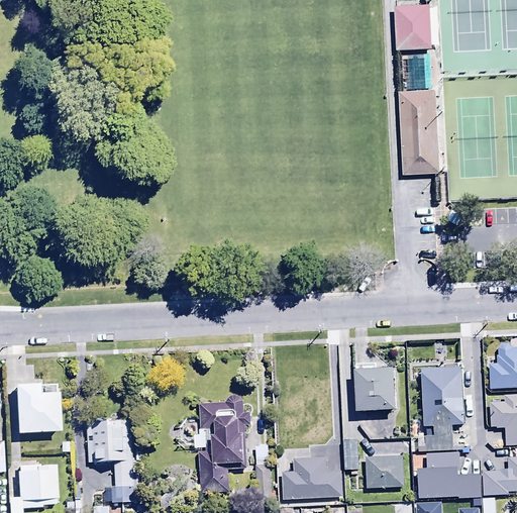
[(433,3),(396,4),(397,46),(435,45),(433,3)]
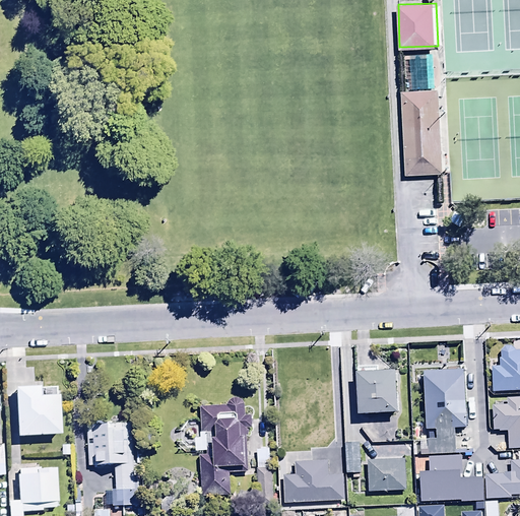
[(438,86),(400,88),(403,170),(442,168),(438,86)]
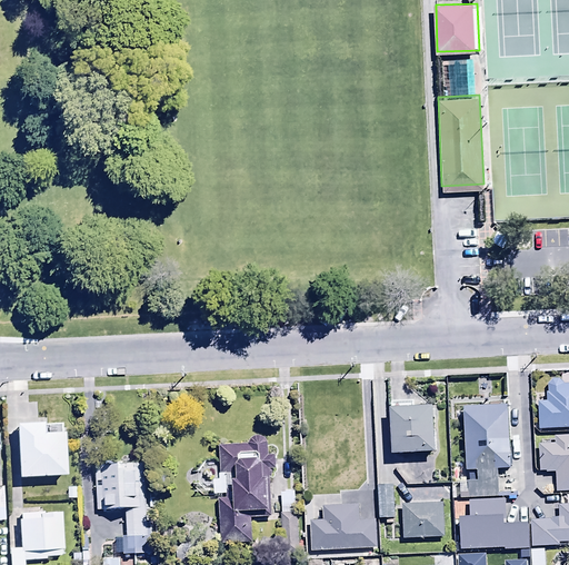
[(537,399),(539,427),(568,426),(568,384),(563,384),(559,379),(552,378),(548,383),(547,398),(537,399)]
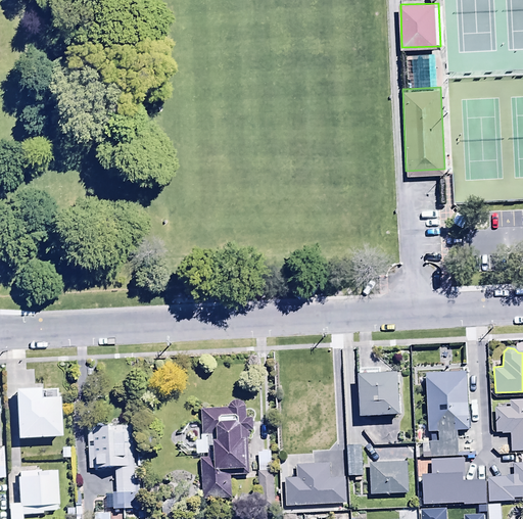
[(358,376),(359,419),(398,418),(396,375),(380,376),(379,369),(359,370),(360,376),(358,376)]
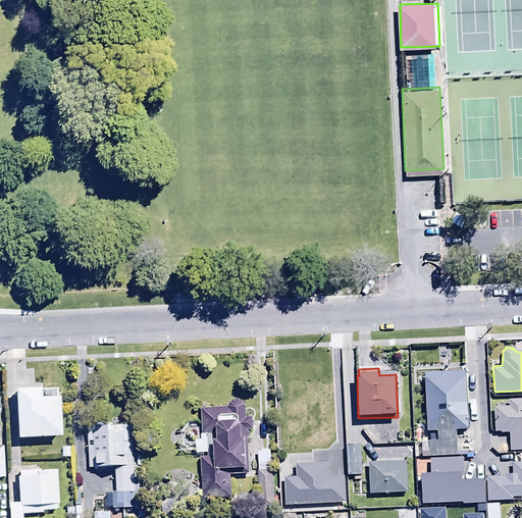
[(466,428),(465,372),(424,372),(425,431),(430,431),(430,441),(414,441),(414,455),(457,455),(457,428),(466,428)]
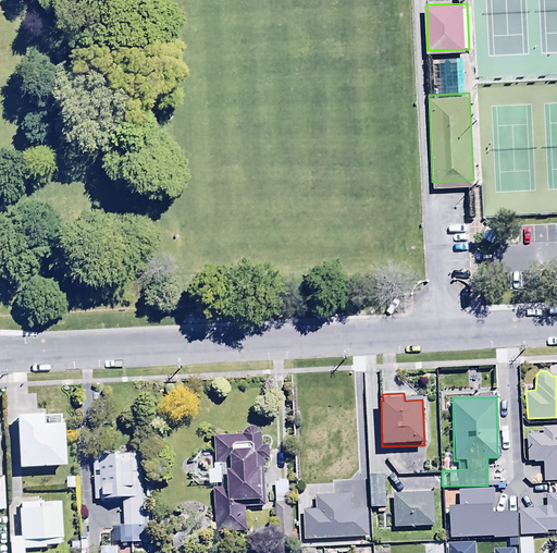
[(543,461),(544,481),(556,480),(556,425),(530,427),(530,433),(527,433),(528,461),(543,461)]
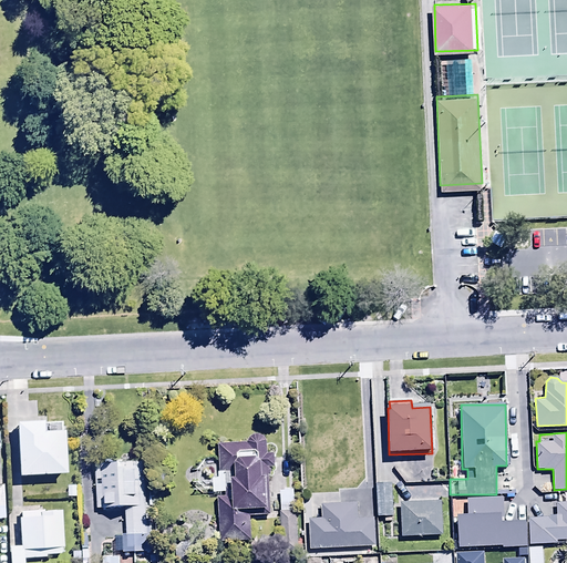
[(247,442),(219,442),(219,478),(213,478),(214,492),(226,491),(226,498),(219,498),(222,541),(251,539),(250,518),(270,517),(269,472),(271,472),(271,467),(275,467),(275,453),(267,452),(267,440),(264,437),(259,434),(253,436),(247,442)]
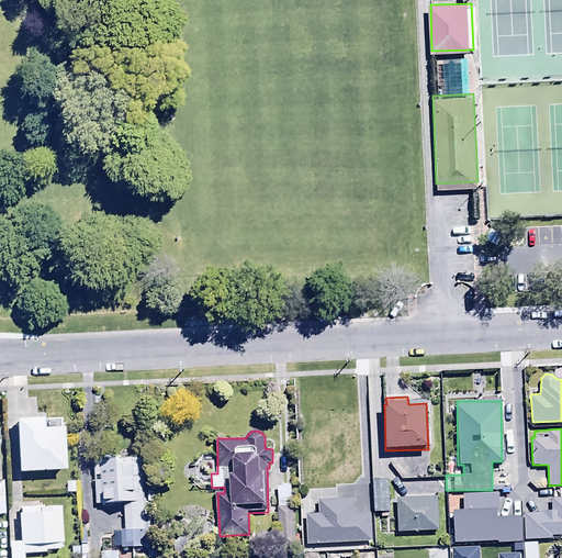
[(124,503),(126,542),(147,542),(145,456),(94,458),(97,503),(124,503)]
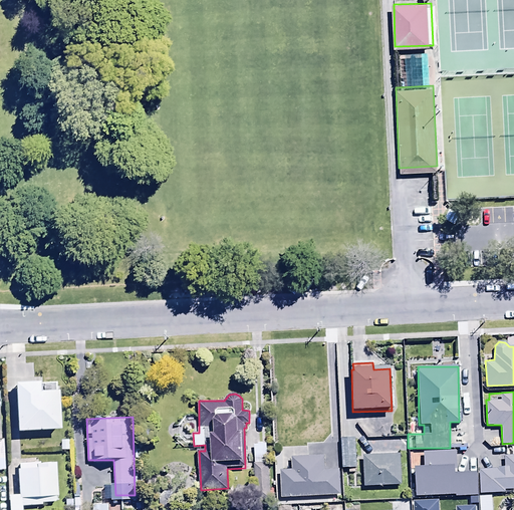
[(340,437),(342,467),(356,467),(354,436),(340,437)]
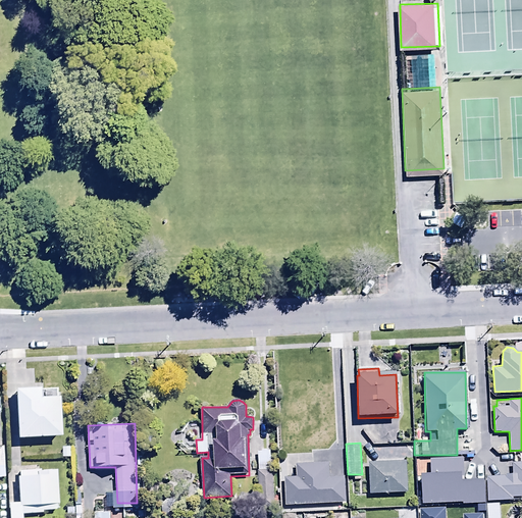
[(486,475),(487,500),(513,500),(514,498),(521,497),(521,453),(520,453),(519,461),(512,461),(512,475),(486,475)]
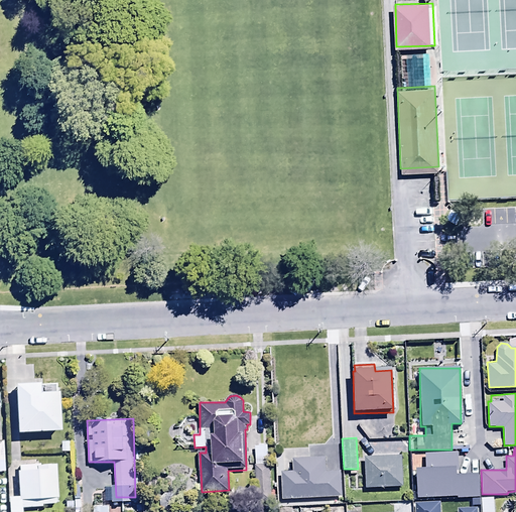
[(417,469),(418,497),(480,496),(480,474),(456,475),(456,454),(423,454),(423,469),(417,469)]
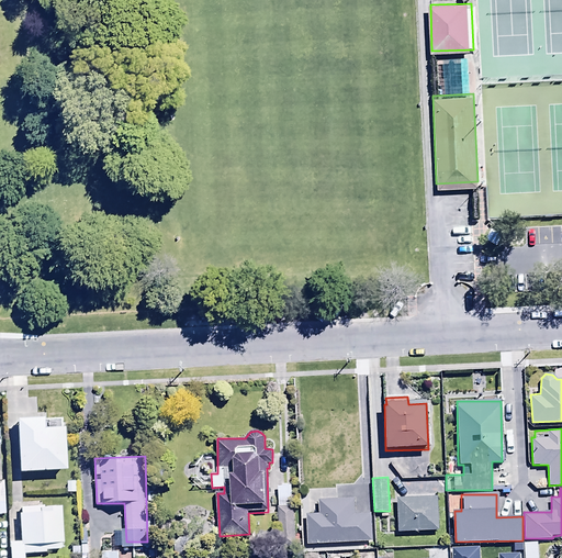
[(398,497),(398,531),(438,529),(438,495),(398,497)]
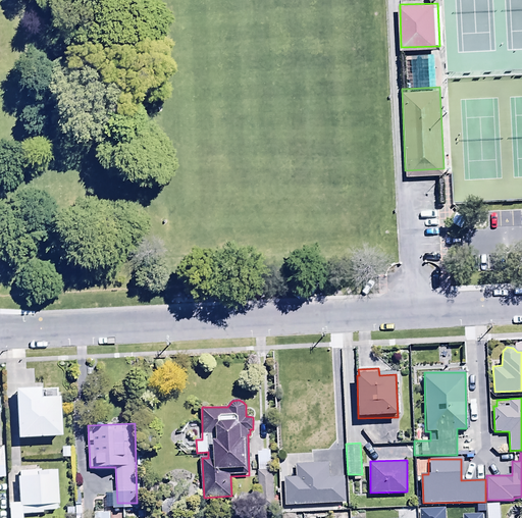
[(284,476),(285,504),(347,501),(346,475),(331,476),(330,461),(297,463),(297,475),(284,476)]
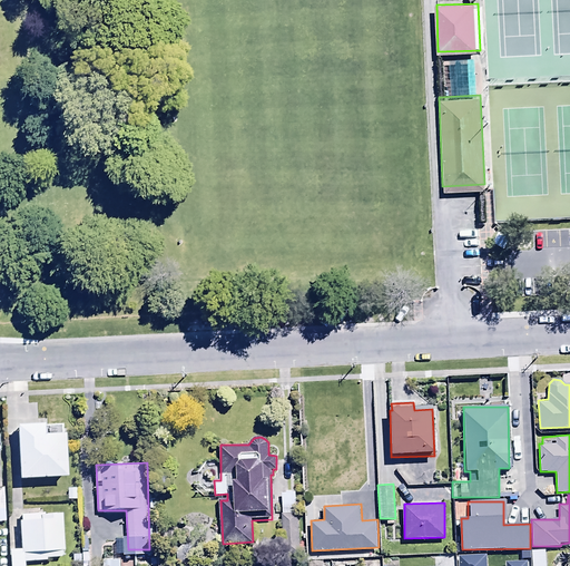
[(9,545),(10,565),(25,565),(25,559),(46,559),(46,557),(64,556),(62,511),(21,513),(21,520),(18,520),(19,545),(9,545)]
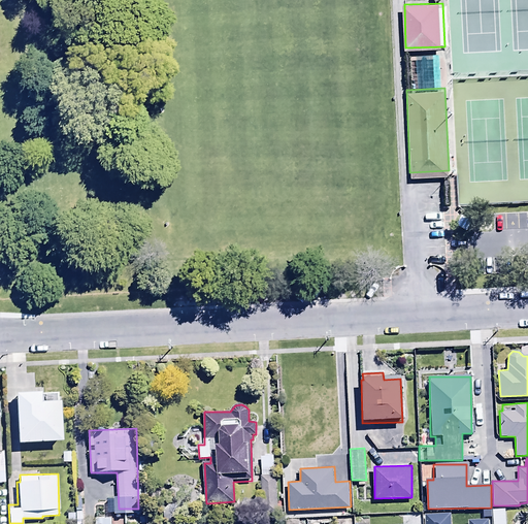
[(505,523),(505,508),(493,509),(493,523),(505,523)]
